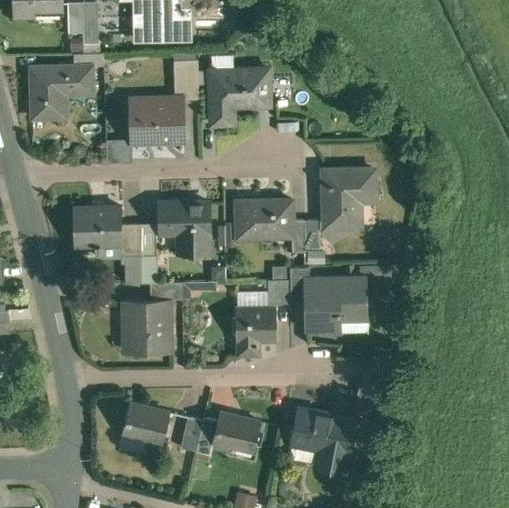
[(12,0),(13,16),(33,15),(33,9),(61,9),(60,0),(12,0)]
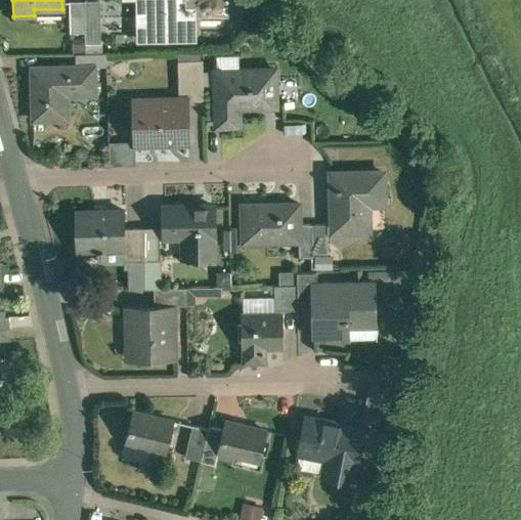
[(135,0),(137,43),(192,42),(192,19),(174,19),(174,0),(135,0)]
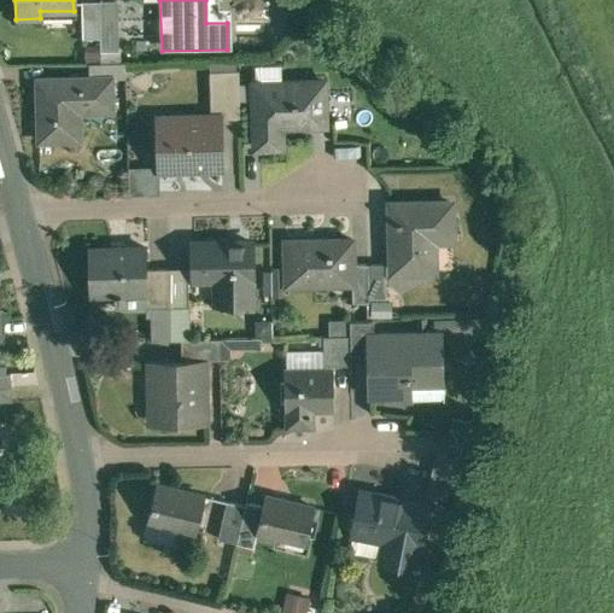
[(116,53),(115,3),(98,4),(99,41),(99,53),(116,53)]
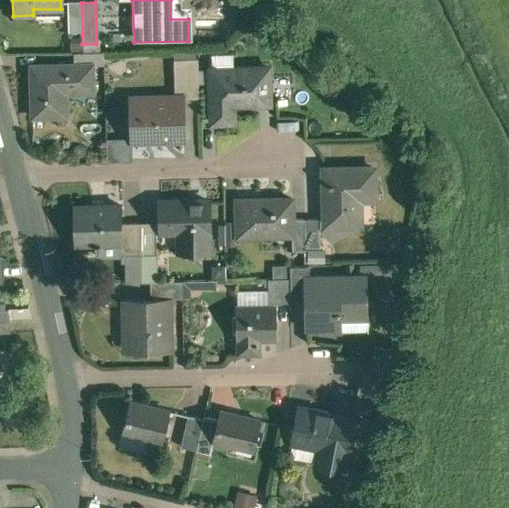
[(81,3),(66,3),(67,34),(82,34),(81,3)]
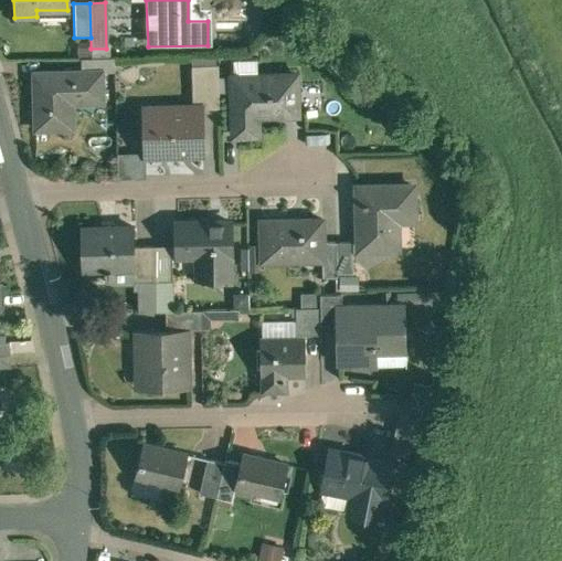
[(115,60),(78,61),(80,74),(102,74),(116,74),(115,60)]
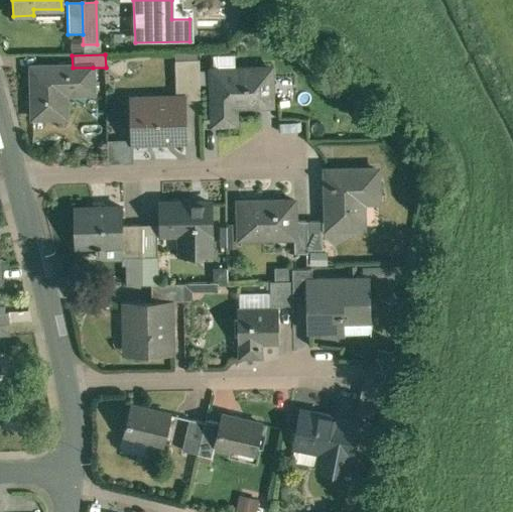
[(289,55),(274,55),(276,92),(290,92),(289,55)]
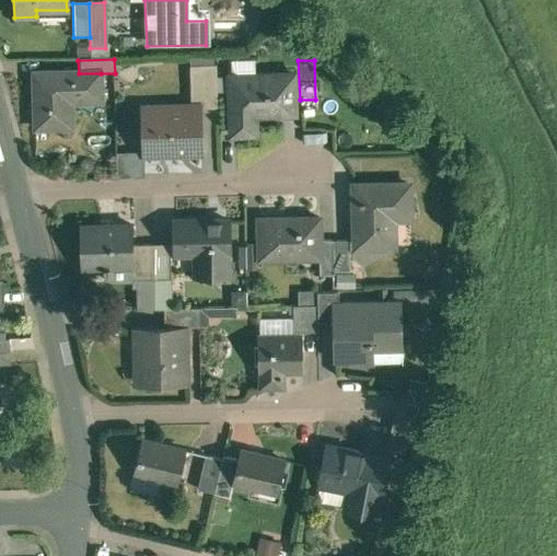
[(217,109),(216,67),(189,68),(190,109),(198,109),(198,111),(217,109)]
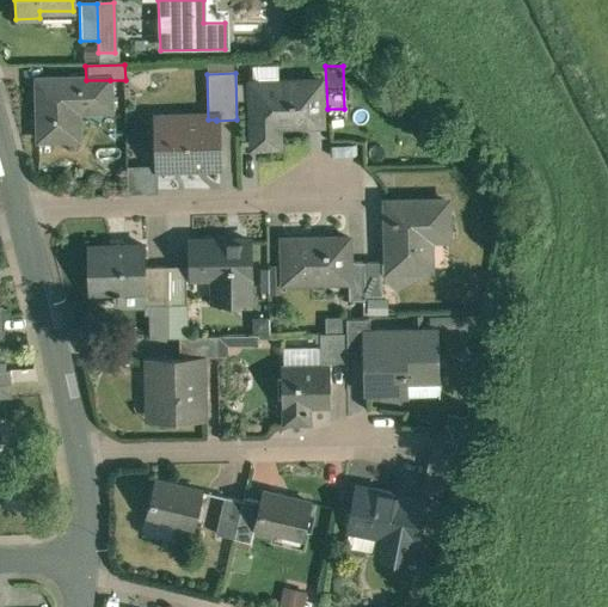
[(86,80),(36,81),(37,142),(78,141),(77,108),(111,106),(110,80),(86,80)]
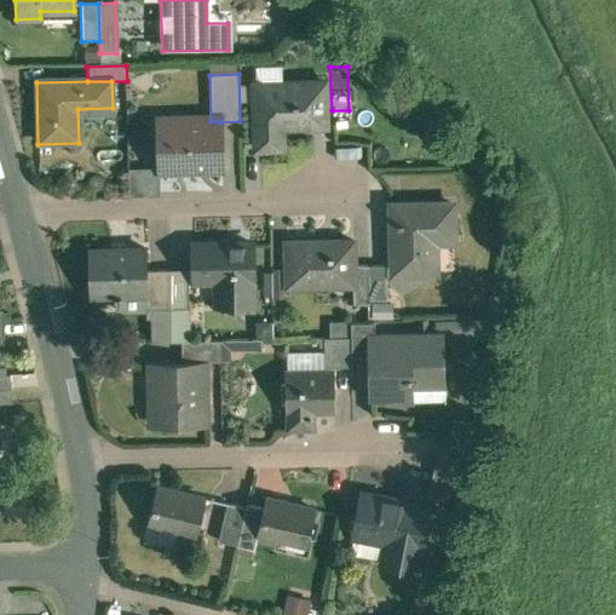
[(323,84),(253,87),(254,153),(281,151),(280,126),(292,126),(292,130),(324,128),(323,84)]
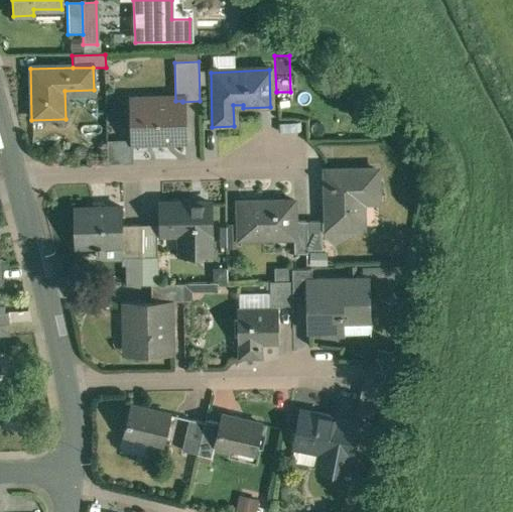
[(175,101),(131,102),(131,103),(131,143),(160,143),(160,142),(180,141),(180,142),(183,142),(182,102),(182,101),(175,101)]
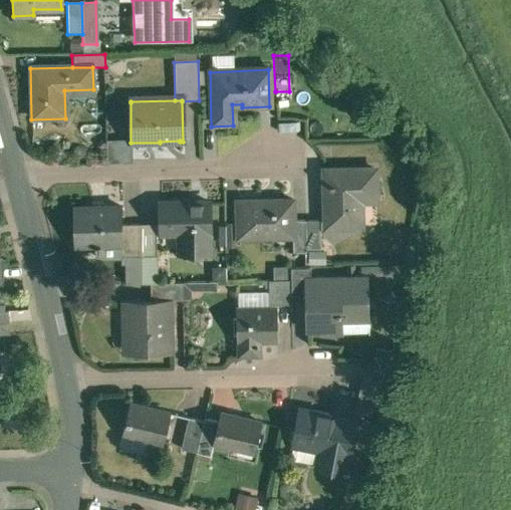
[(373,171),(323,173),(325,230),(358,228),(357,195),(374,195),(373,171)]
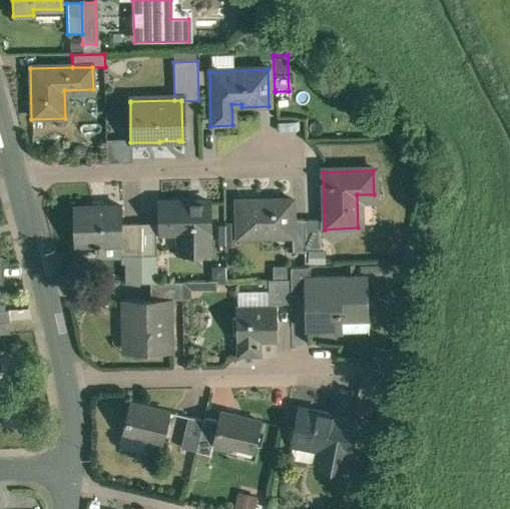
[(269,203),(237,204),(236,203),(235,203),(236,239),(269,238),(269,236),(291,235),(291,238),(292,237),(292,222),(291,201),(269,202),(269,203)]
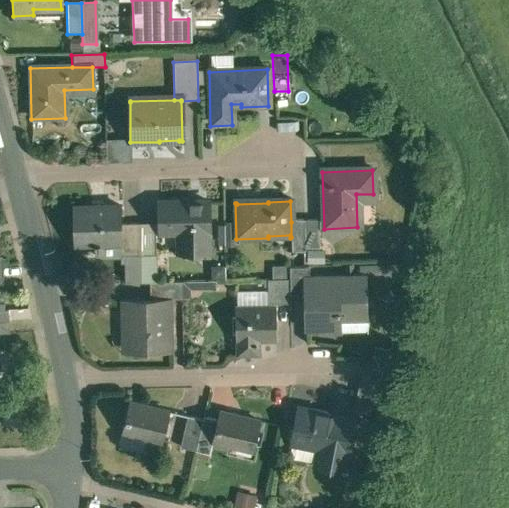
[(188,206),(188,204),(158,205),(158,227),(175,227),(176,254),(206,254),(205,205),(203,205),(203,206),(188,206)]
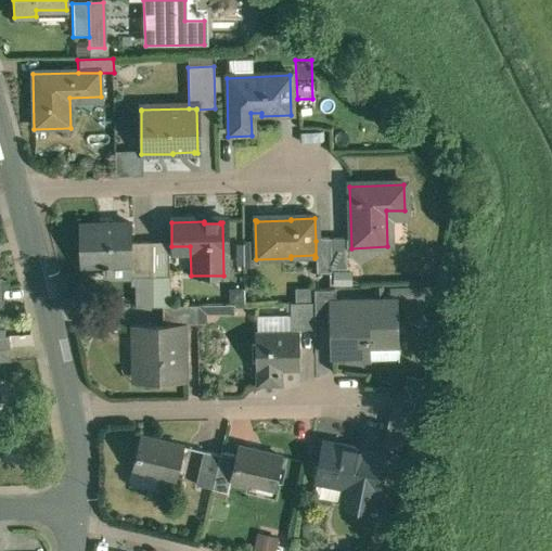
[(126,226),(77,228),(79,266),(126,264),(127,264),(127,244),(126,226)]
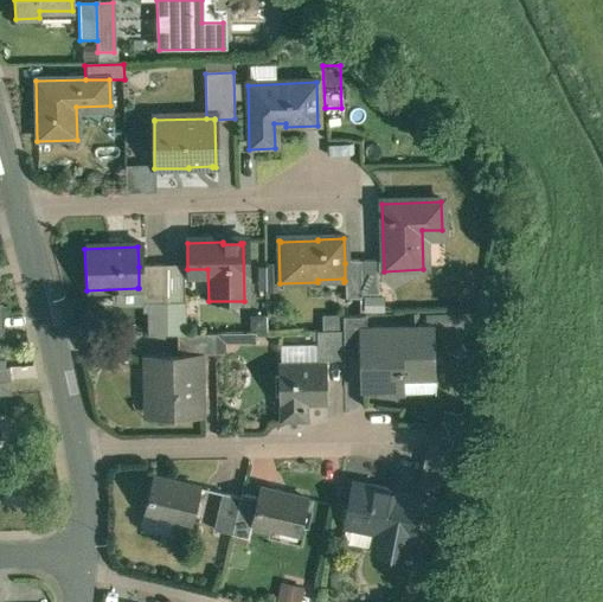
[(378,298),(377,262),(358,263),(359,298),(378,298)]
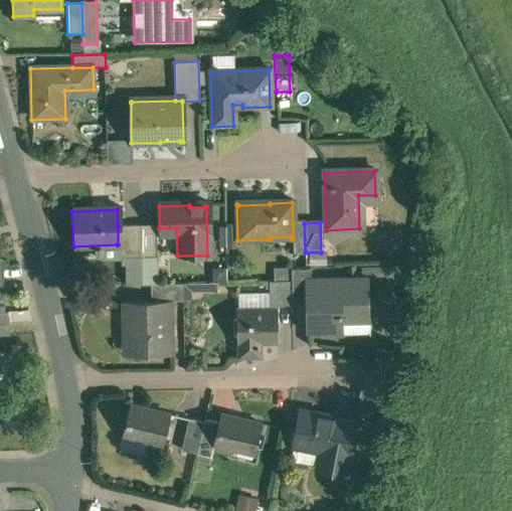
[(305,252),(304,223),(293,223),(293,238),(292,239),(293,256),(305,256),(305,252)]
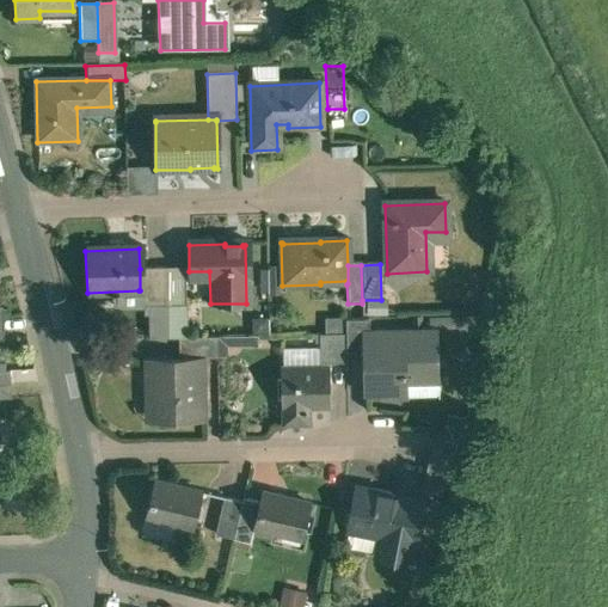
[(182,267),(165,268),(166,307),(183,306),(182,267)]
